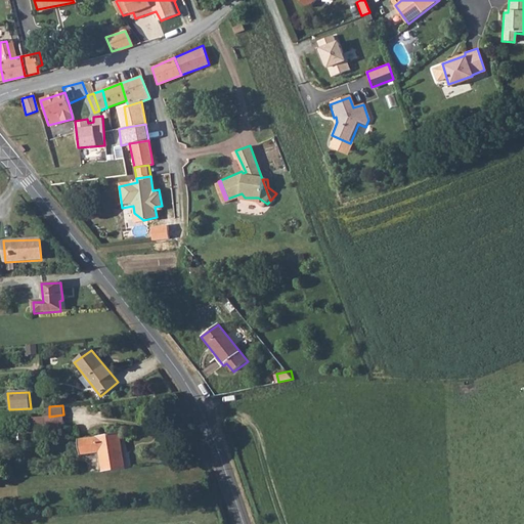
[(49,417),(33,419),(34,432),(64,429),(63,415),(49,417)]
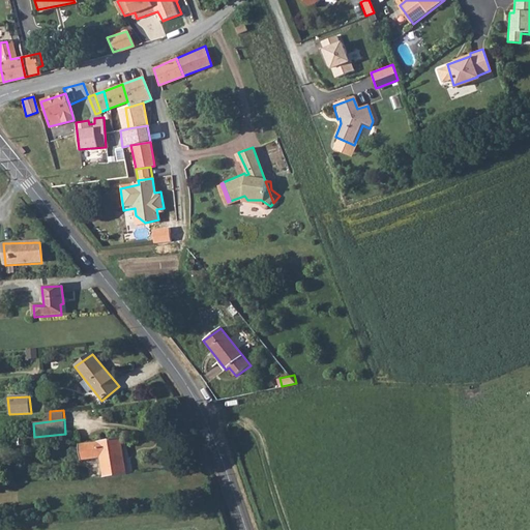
[(101,458),(105,477),(127,474),(121,438),(98,441),(98,444),(80,447),(82,460),(101,458)]
